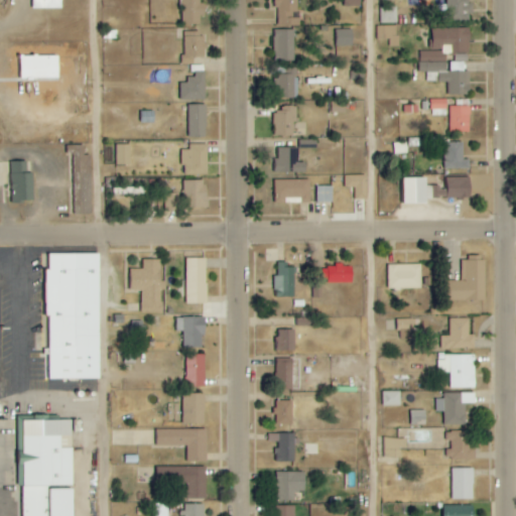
[(60,0),(31,0),(31,9),(60,9),(60,0)]
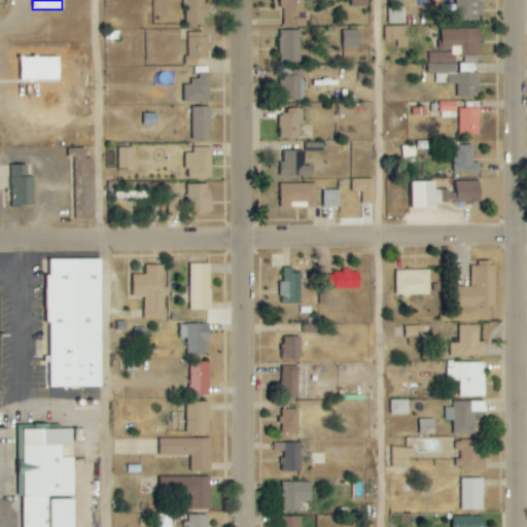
[(185,0),(186,26),(204,26),(204,18),(209,16),(209,3),(204,3),(204,0),(185,0)]
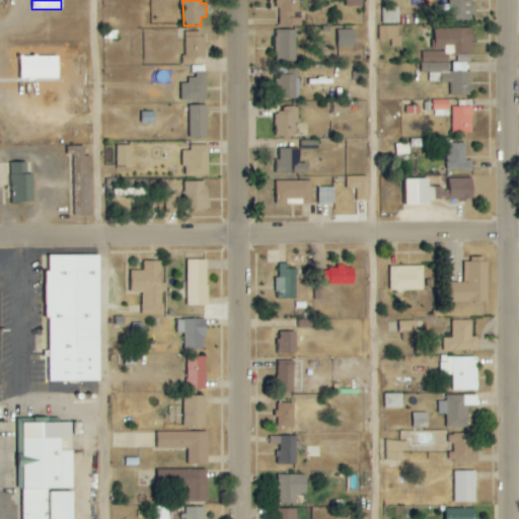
[(300,0),(275,0),(275,7),(280,7),(279,26),(300,26),(300,0)]
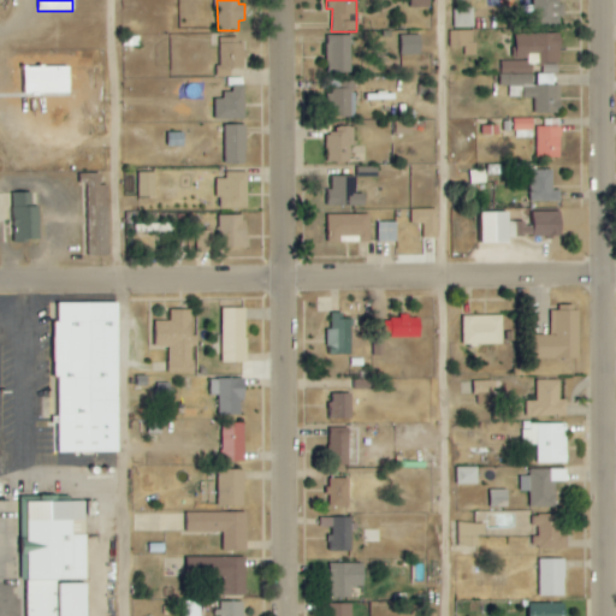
[(532,0),(533,6),(526,6),(527,23),(563,22),(562,0),(532,0)]
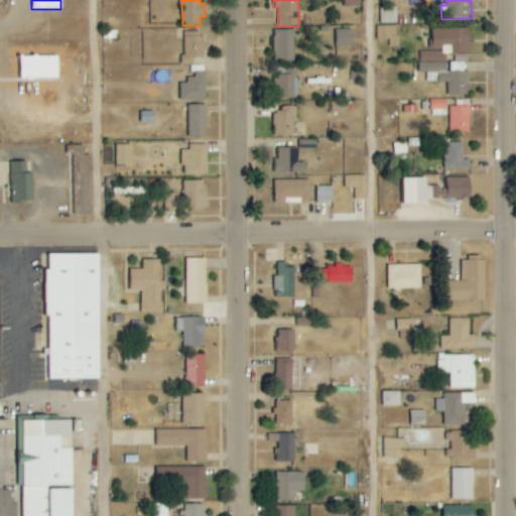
[(380,23),(397,24),(397,7),(380,7),(380,23)]
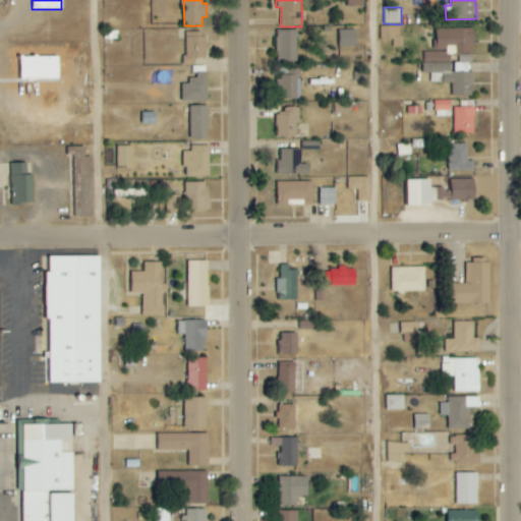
[(401,26),(380,26),(381,40),(392,40),(393,46),(402,46),(401,26)]
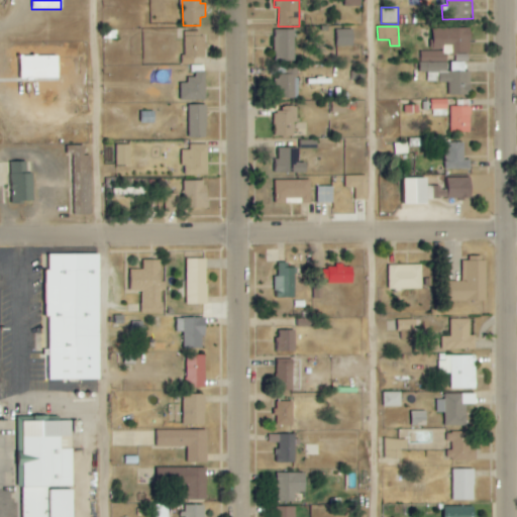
[(471,55),(472,29),(433,28),(433,49),(442,50),(442,55),(471,55)]
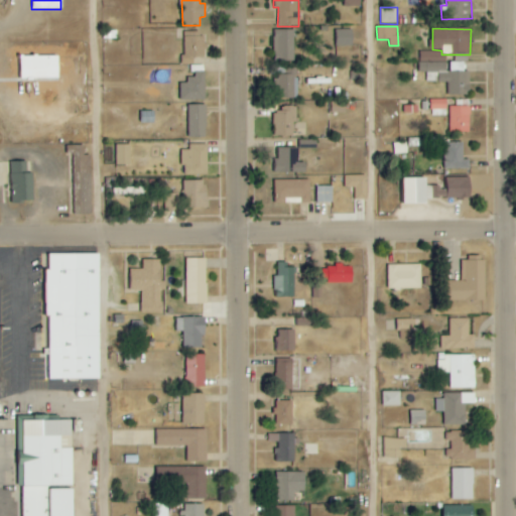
[(294,30),(275,30),(274,60),(294,61),(294,30)]
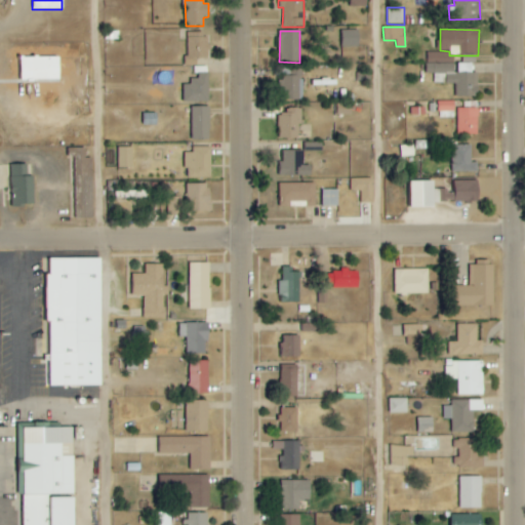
[(341,47),(359,48),(359,31),(341,31),(341,47)]
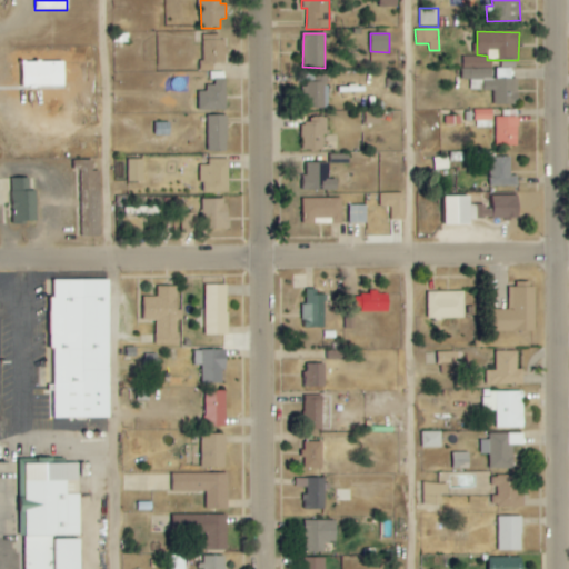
[(202,71),(213,71),(215,62),(226,63),(227,41),(220,41),(220,36),(203,36),(202,71)]
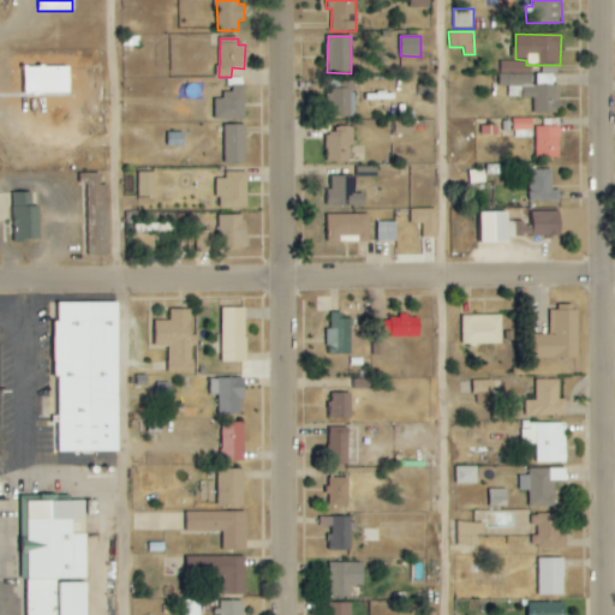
[(535,114),(560,113),(560,85),(553,85),(553,75),(537,75),(537,85),(532,85),(532,70),(519,70),(519,61),(500,63),(501,88),(507,88),(507,99),(533,99),(535,114)]
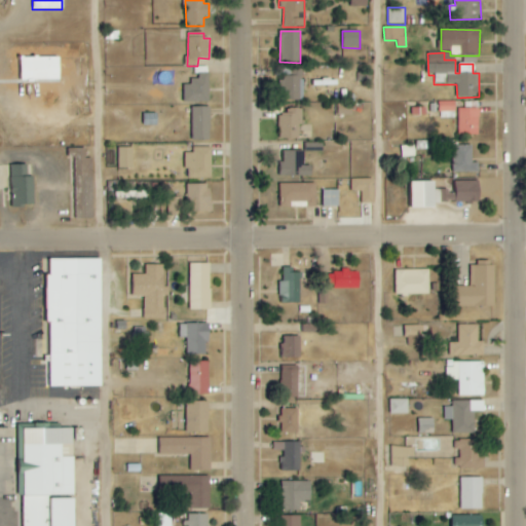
[(210,103),(209,67),(198,67),(198,82),(184,82),(184,103),(210,103)]
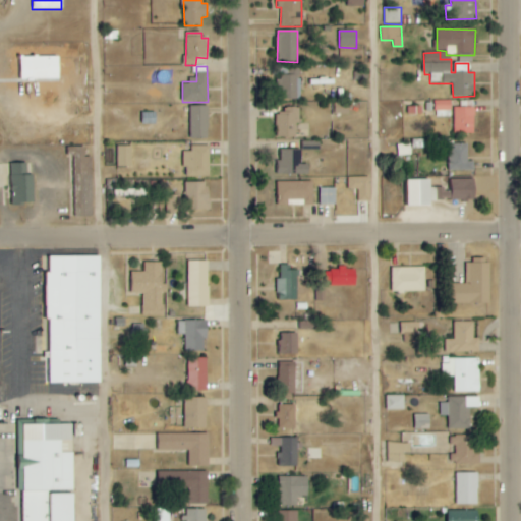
[(299,76),(279,76),(278,100),(298,100),(299,76)]
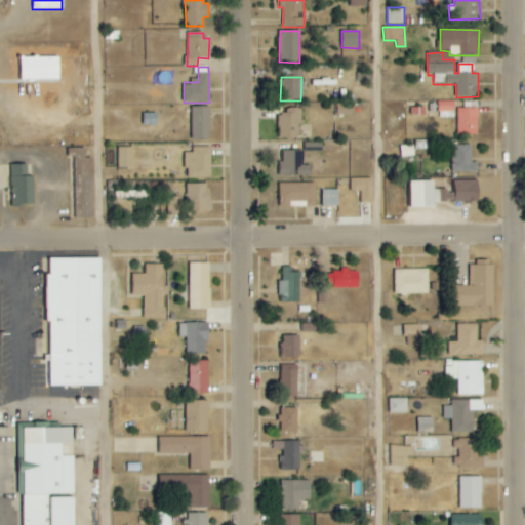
[(454,102),(437,102),(438,118),(454,118),(454,102)]
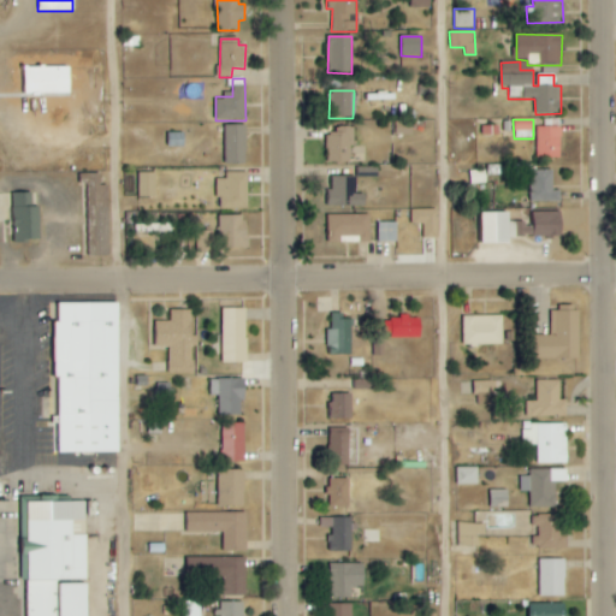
[(413,136),(413,122),(396,123),(396,136),(413,136)]
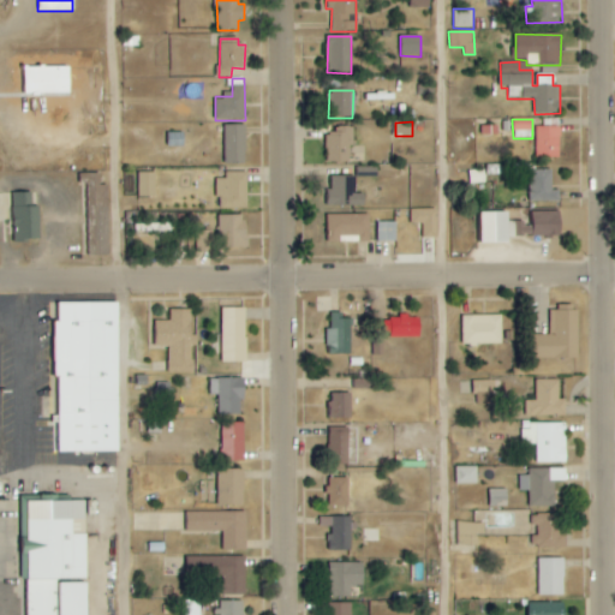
[(245,125),(225,126),(225,165),(246,163),(245,125)]
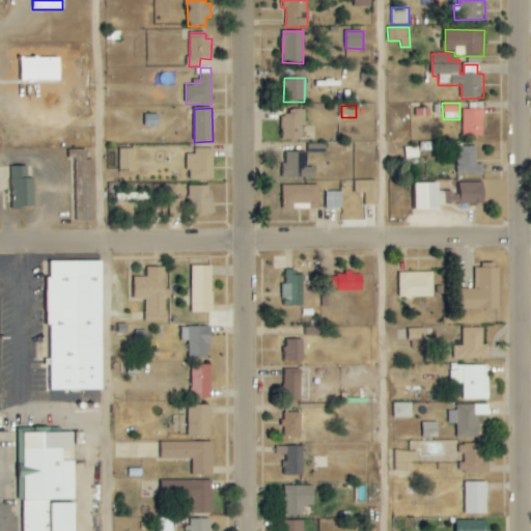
[(484,137),(483,109),(462,110),(463,137),(484,137)]
